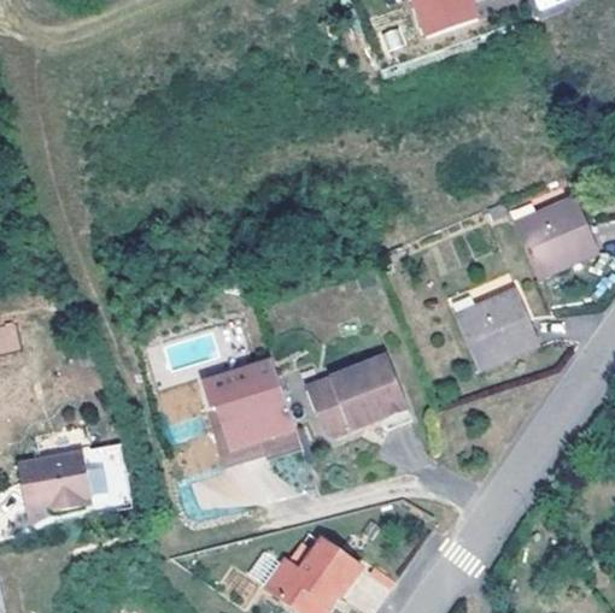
[(414,0),(426,34),(478,17),(472,0),(414,0)]
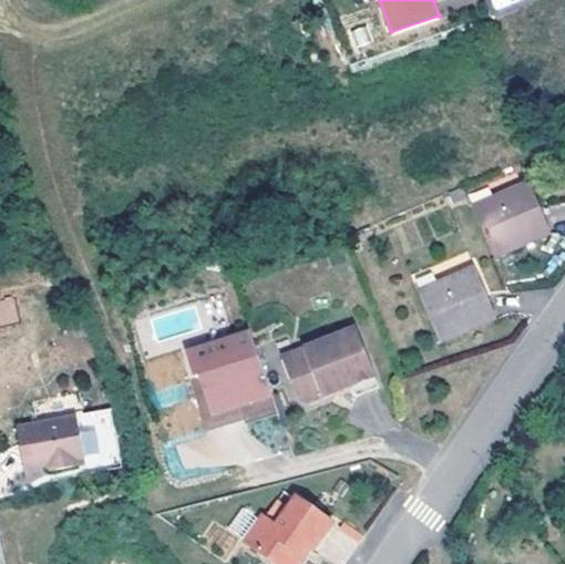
[(527,178),(471,203),(493,254),(520,243),(515,236),(546,223),(527,178)]
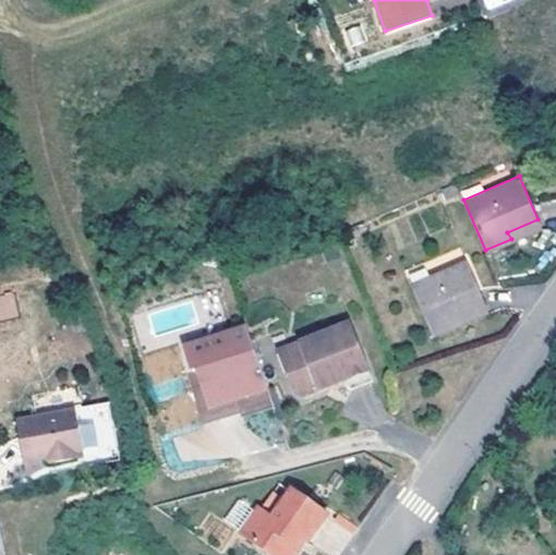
[(538,219),(507,232),(511,239),(541,226),(538,219)]
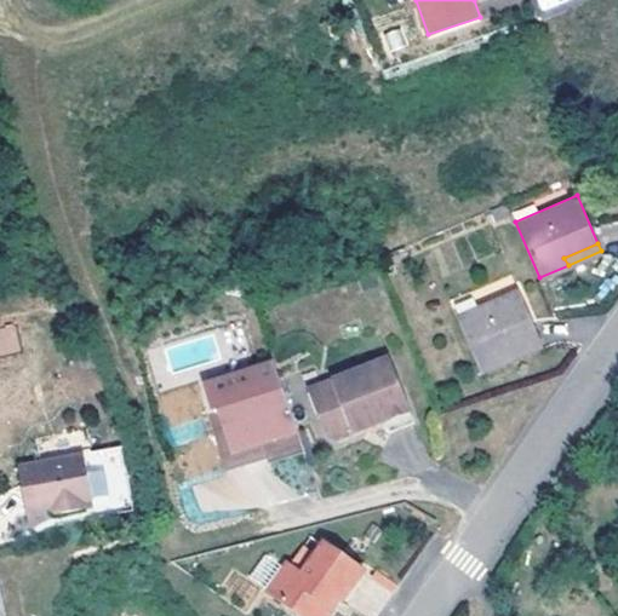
[(507,358),(503,350),(538,335),(518,288),(457,315),(481,369),(507,358)]
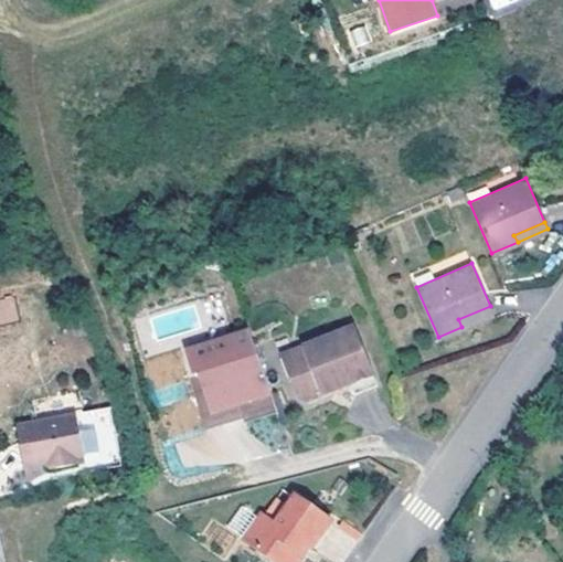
[(490,306),(458,319),(461,327),(494,314),(490,306)]
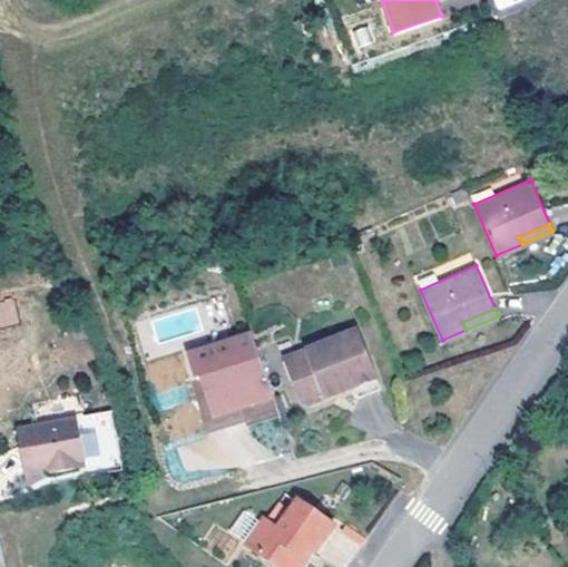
[(356,324),(282,354),(297,396),(307,400),(352,382),(356,394),(380,383),(356,324)]
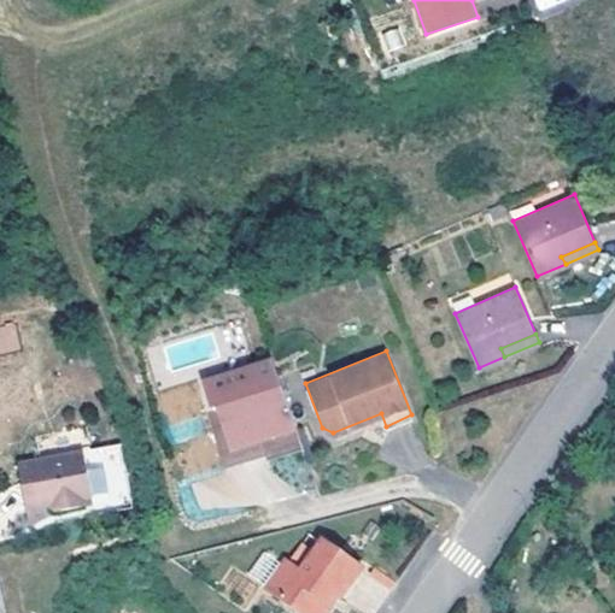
[(261,440),(294,426),(285,400),(268,359),(200,385),(211,413),(217,410),(232,448),(261,437),(261,440)]
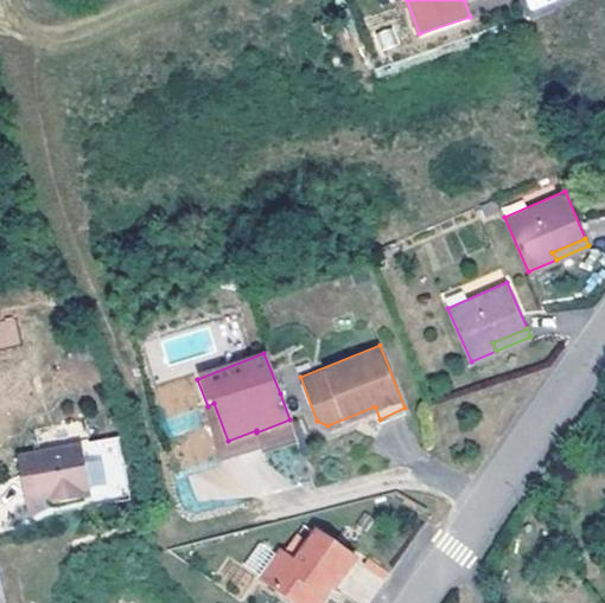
[(61,493),(62,500),(81,496),(80,489),(89,488),(80,441),(16,454),(25,499),(49,495),(61,493)]
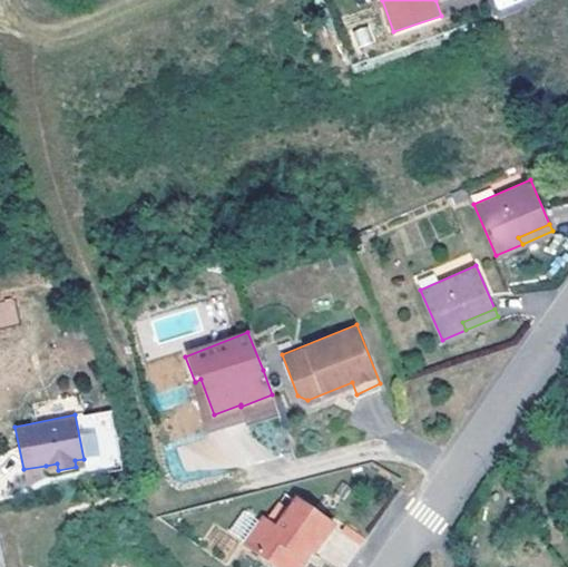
[(48,472),(58,470),(57,463),(46,466),(48,472)]
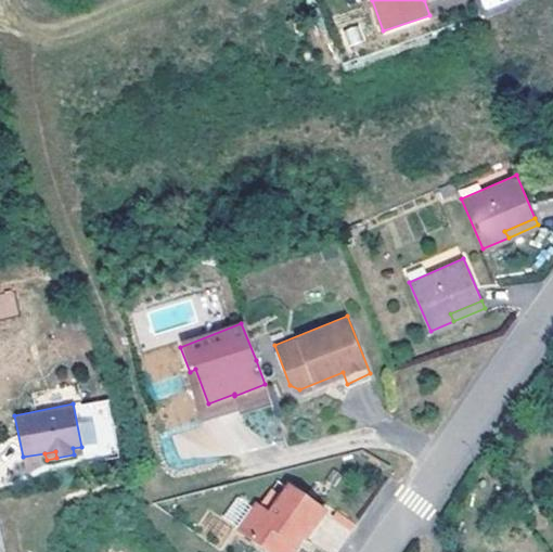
[(305,535),(324,505),(287,482),(270,508),(257,499),(239,527),(278,551),(282,551),(297,530),(305,535)]
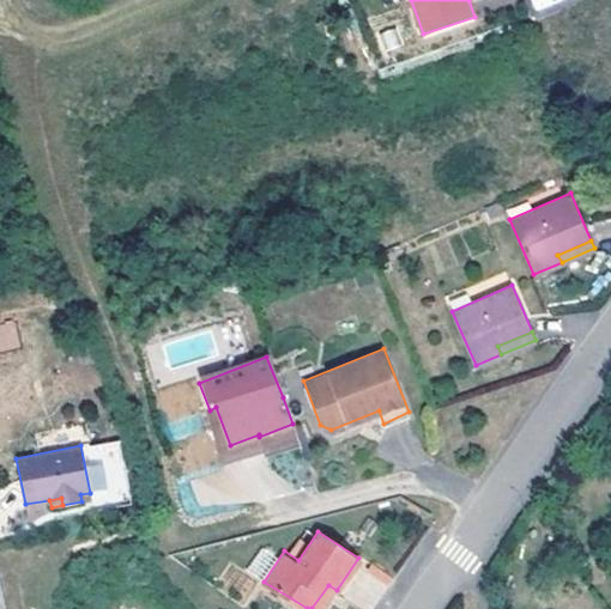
[(324,608),(337,590),(328,585),(312,608),(324,608)]
